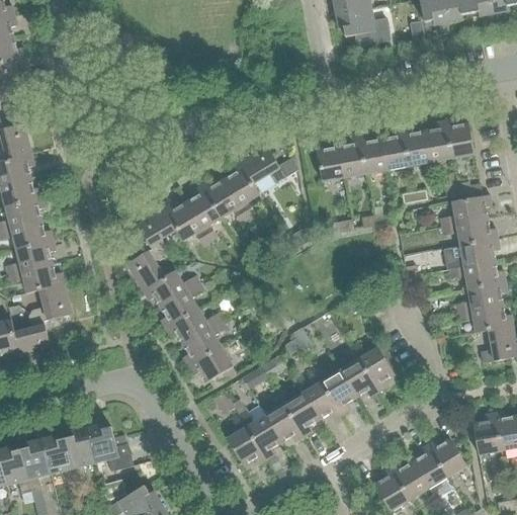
[(5,5),(3,0),(0,0),(0,17),(14,14),(11,4),(5,5)]
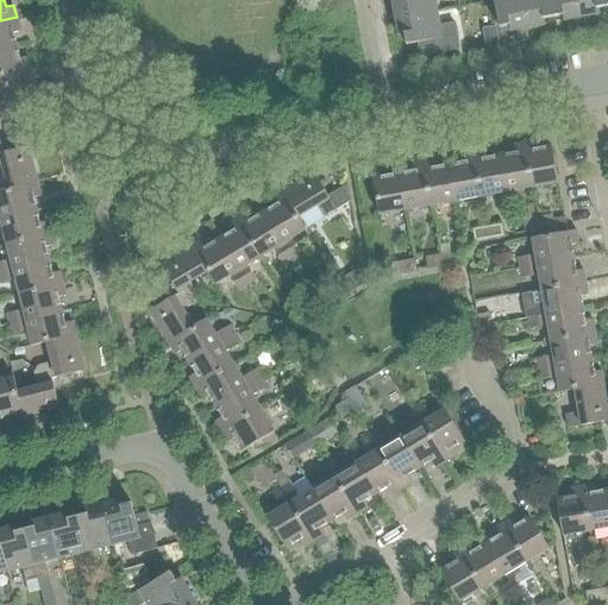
[(392,0),(395,16),(437,7),(436,0),(392,0)]
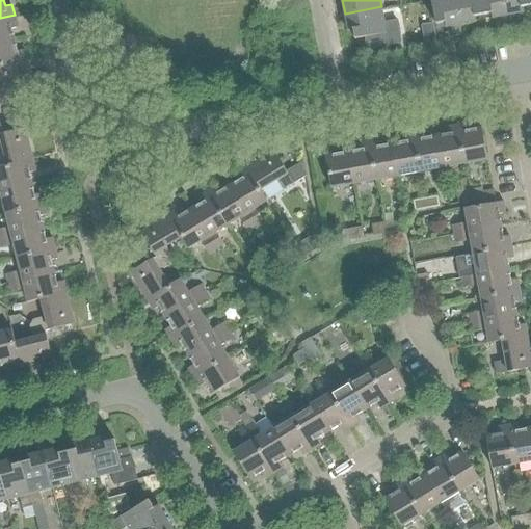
[(446,25),(460,22),(456,0),(431,0),(435,22),(445,20),(446,25)]
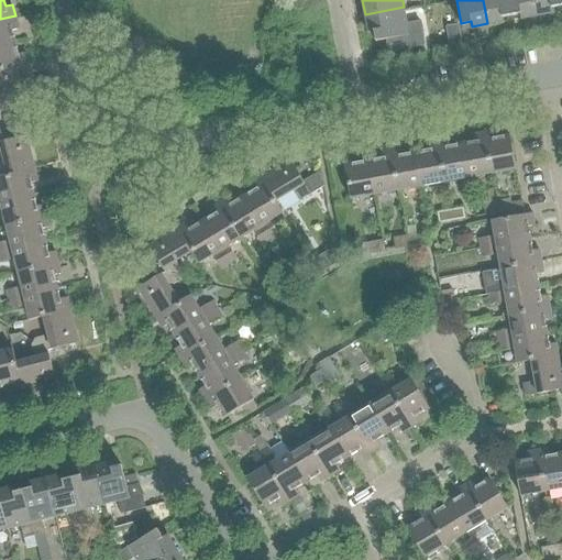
[(483,0),(487,23),(504,20),(503,14),(511,13),(508,0),(483,0)]
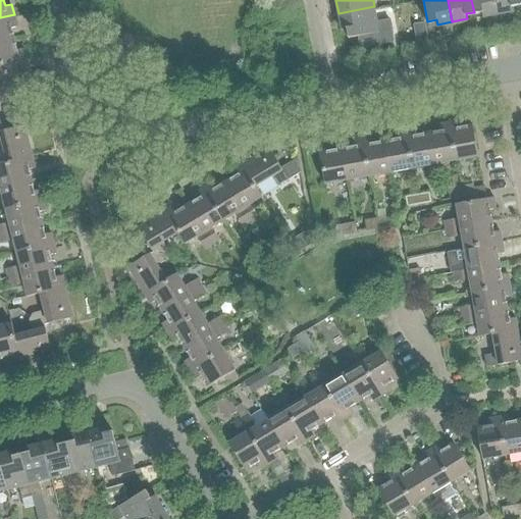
[(483,15),(498,12),(496,0),(471,0),(474,12),(482,10),(483,15)]
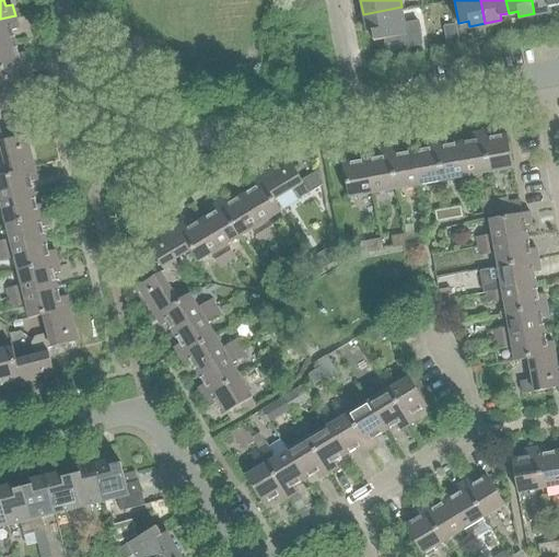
[(532,0),(534,13),(550,11),(549,6),(558,3),(557,0),(532,0)]
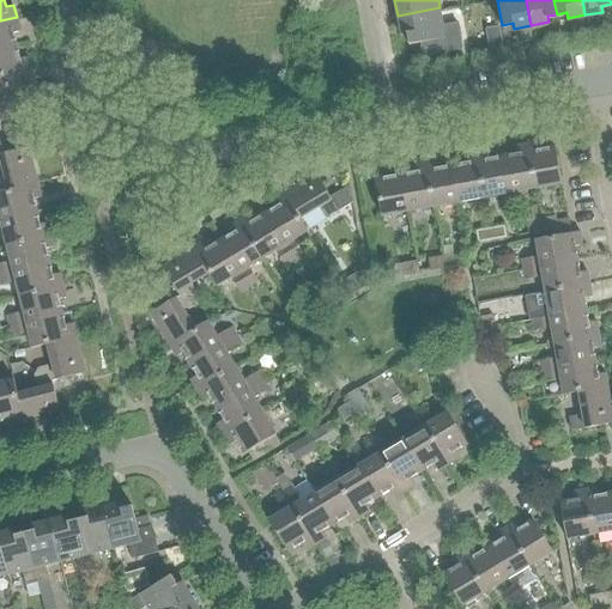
[(440,7),(398,16),(401,32),(406,32),(408,42),(419,40),(423,54),(462,47),(456,20),(442,23),(440,7)]
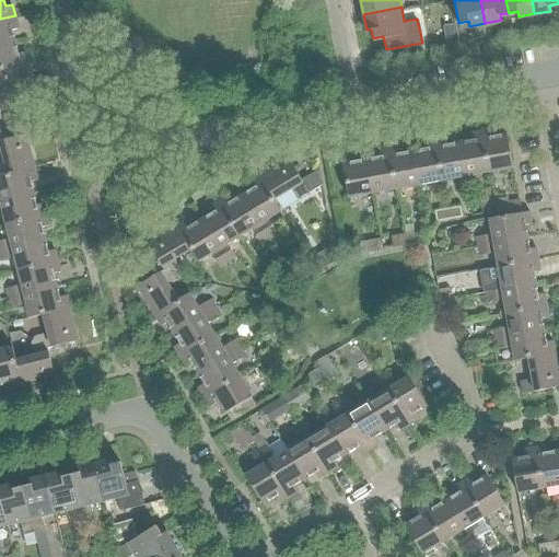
[(15,15),(0,19),(0,44),(15,39),(12,27),(19,26),(15,15)]
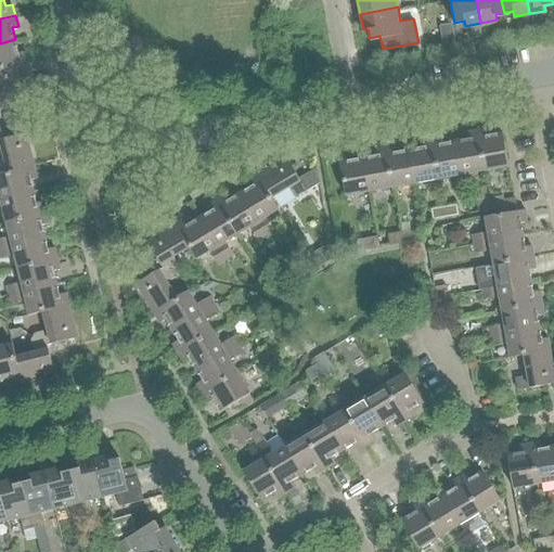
[(452,22),(439,24),(442,42),(456,39),(452,22)]
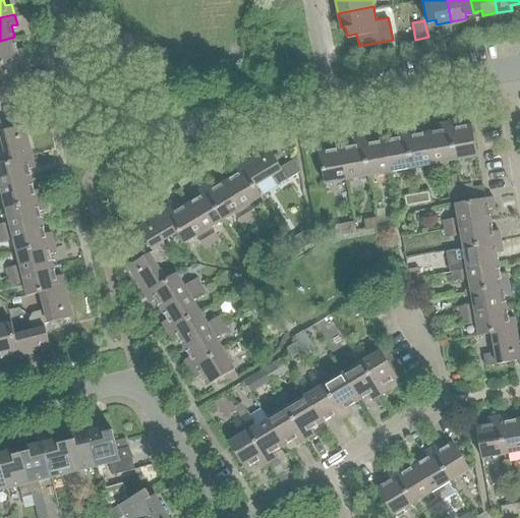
[(0,41),(0,76),(30,69),(23,46),(17,48),(14,37),(0,41)]
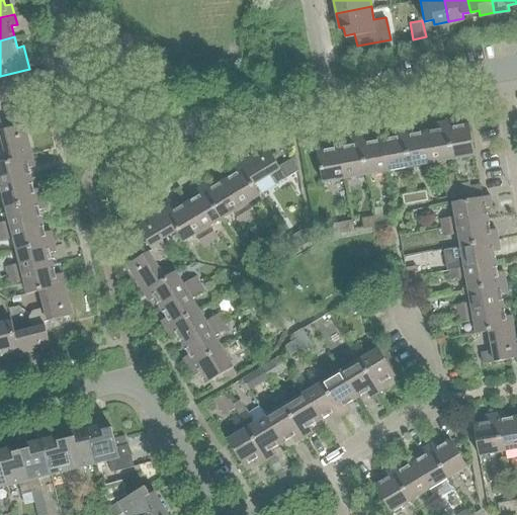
[(445,119),(452,157),(475,153),(468,121),(456,123),(455,117),(445,119)]
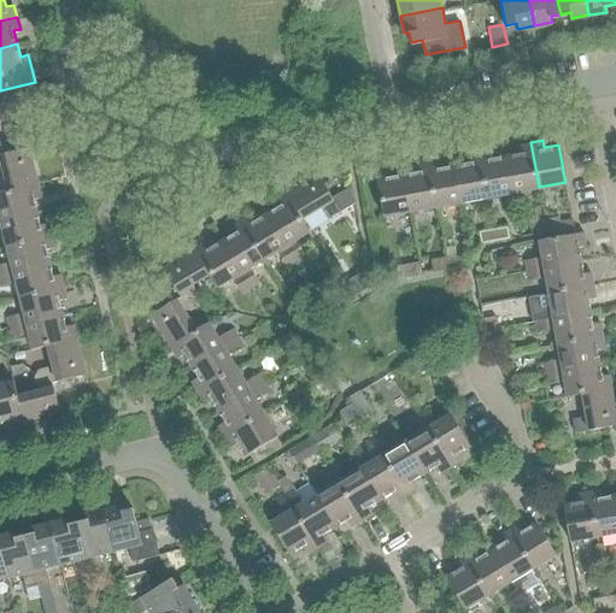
[(506,154),(514,192),(539,187),(531,142),(518,145),(520,152),(506,154)]
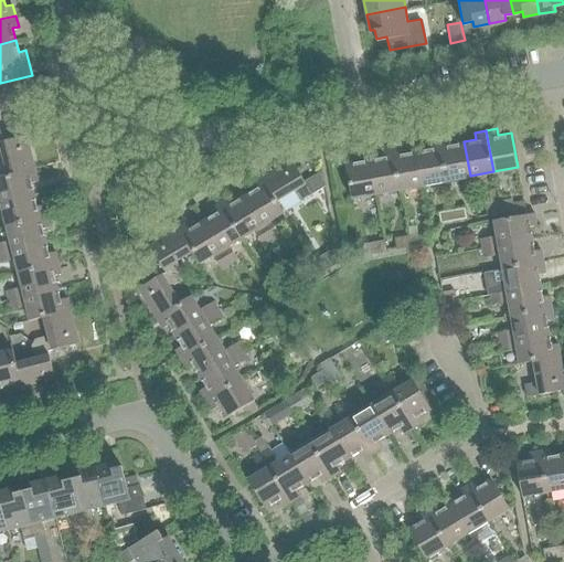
[(27,134),(0,140),(0,152),(2,152),(8,173),(8,175),(34,168),(27,134)]
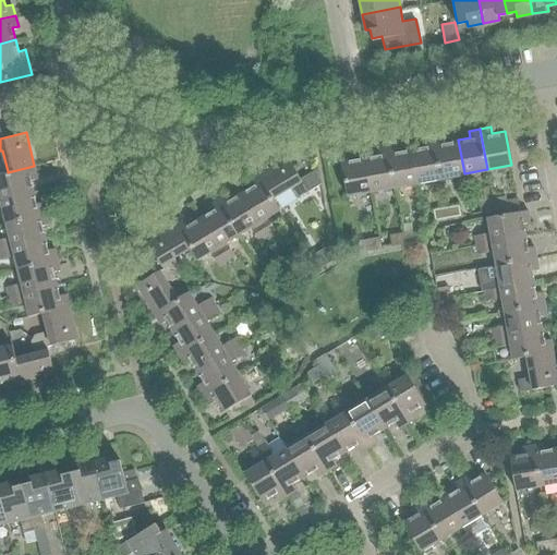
[(464,173),(458,140),(446,142),(445,135),(422,140),(423,146),(412,148),(418,182),(464,173)]
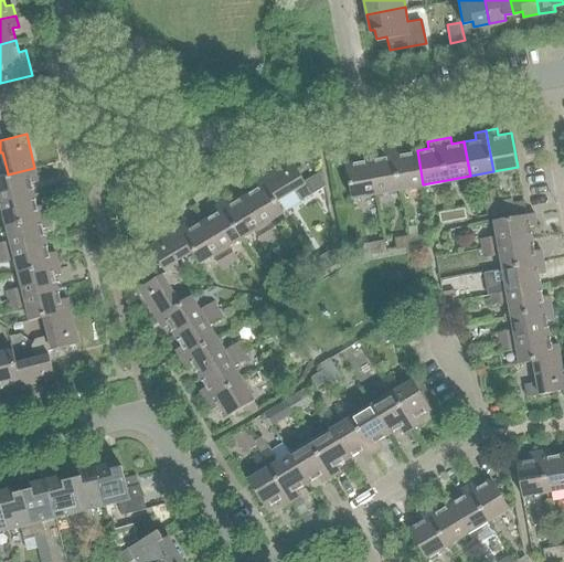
[(400,188),(423,184),(417,150),(404,152),(403,145),(392,147),(400,188)]
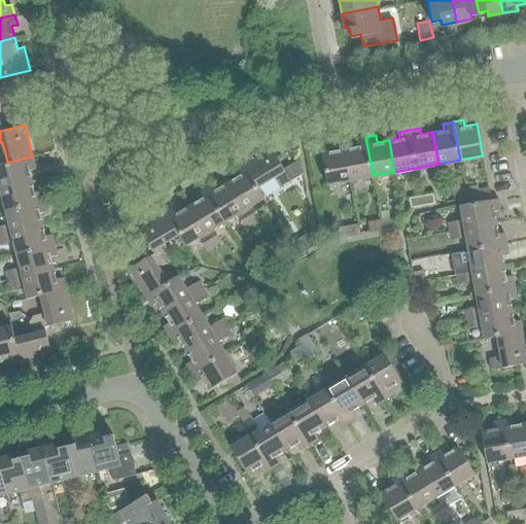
[(351,179),(373,175),(365,137),(355,139),(356,145),(345,147),(351,179)]
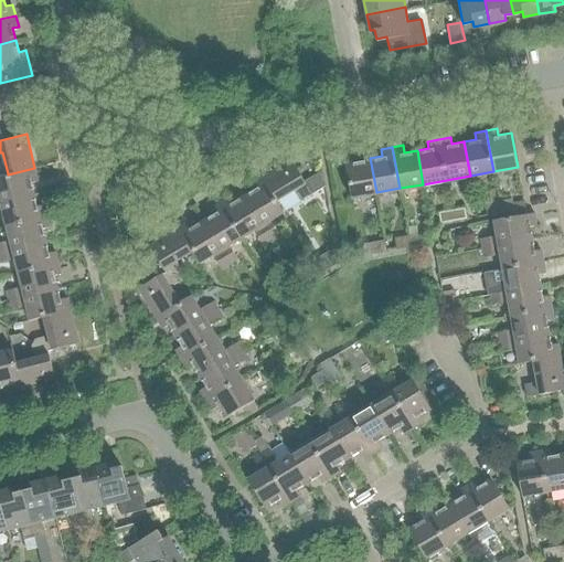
[(352,197),(376,192),(370,158),(358,160),(357,154),(344,156),(352,197)]
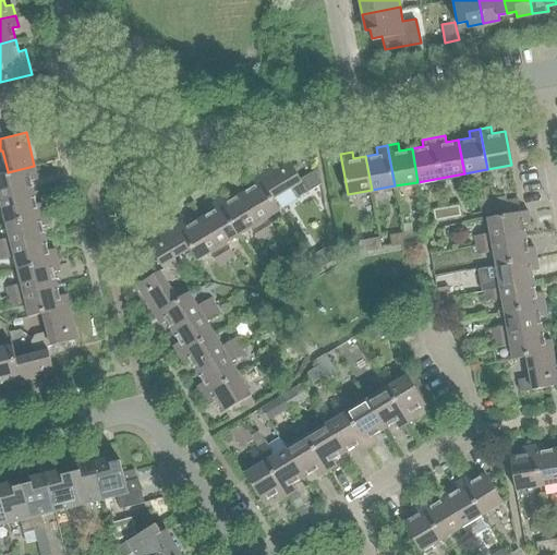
[(288,156),(257,173),(271,197),(273,196),(291,185),(298,196),(307,190),(288,156)]
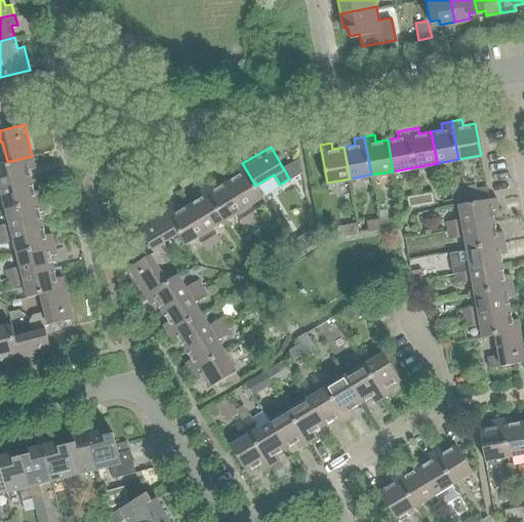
[(0,187),(31,179),(29,168),(35,166),(32,156),(7,162),(7,161),(0,162),(0,187)]
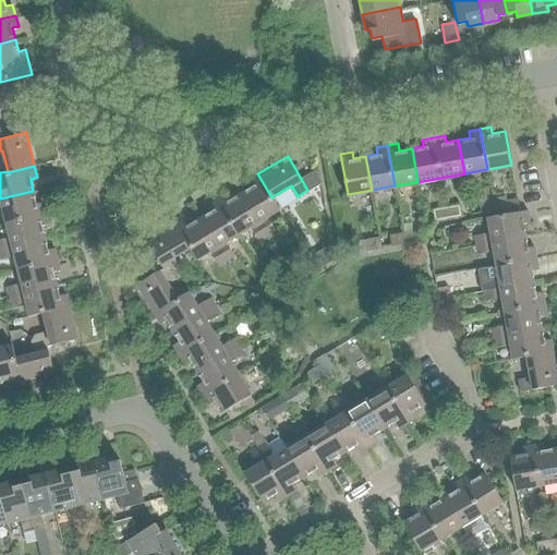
[(280,208),(273,196),(271,197),(257,173),(247,180),(252,185),(241,192),(267,234),(275,230),(267,216),(280,208)]
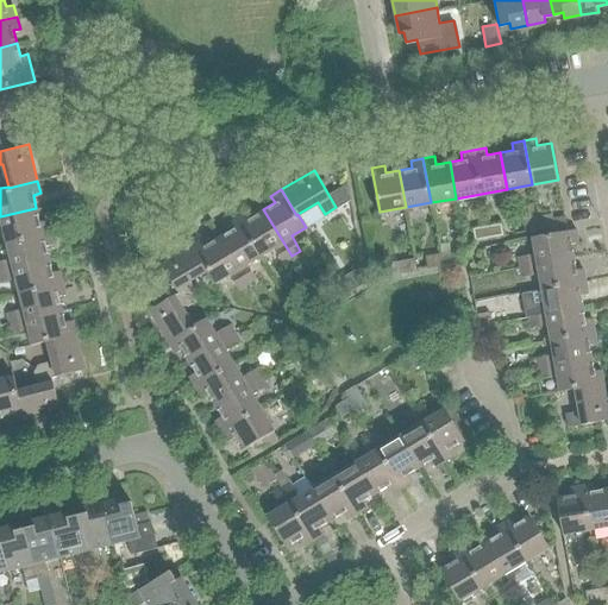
[(6,241),(50,231),(46,219),(39,221),(36,208),(0,216),(0,227),(2,227),(6,241)]
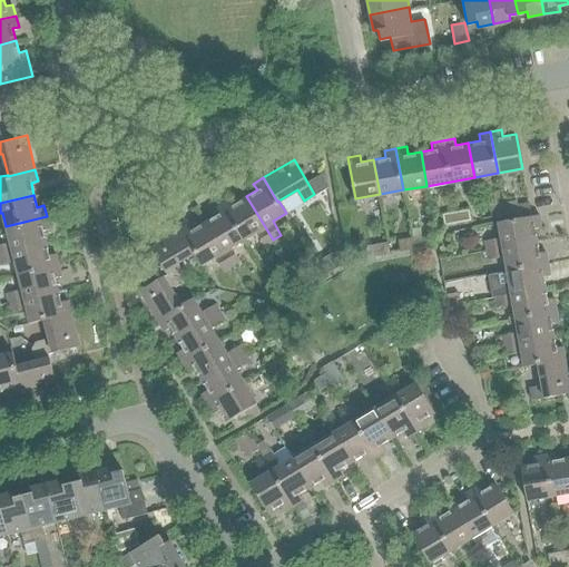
[(232,196),(222,203),(244,238),(256,231),(264,245),(273,240),(246,196),(236,203),(232,196)]
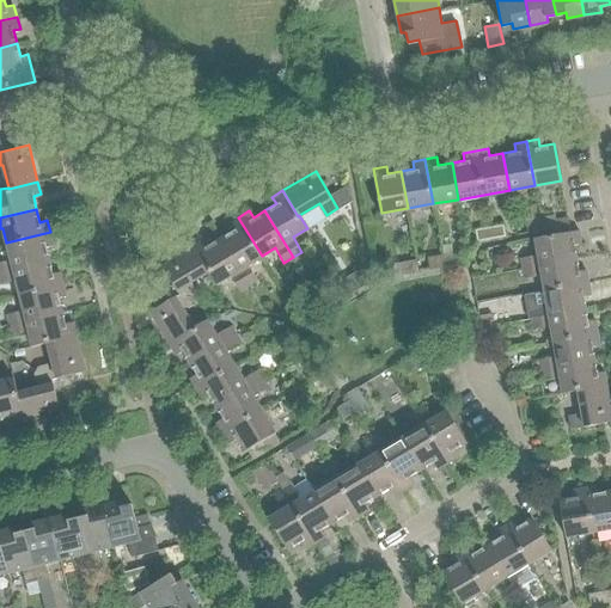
[(543,228),(557,226),(555,217),(555,213),(541,216),(543,228)]
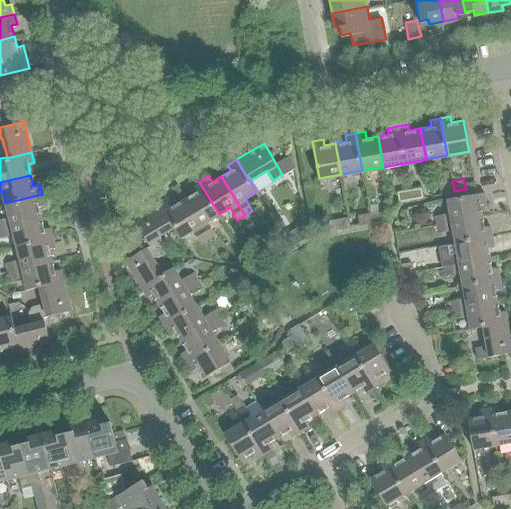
[(464,182),(466,189),(476,187),(474,180),(464,182)]
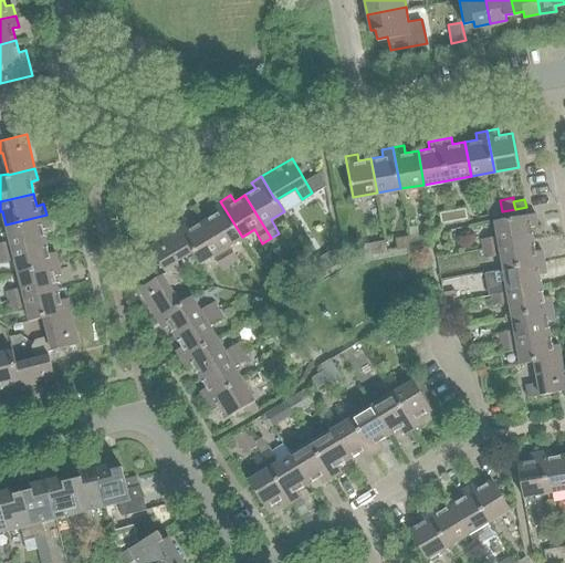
[(502,211),(500,200),(487,202),(488,214),(502,211)]
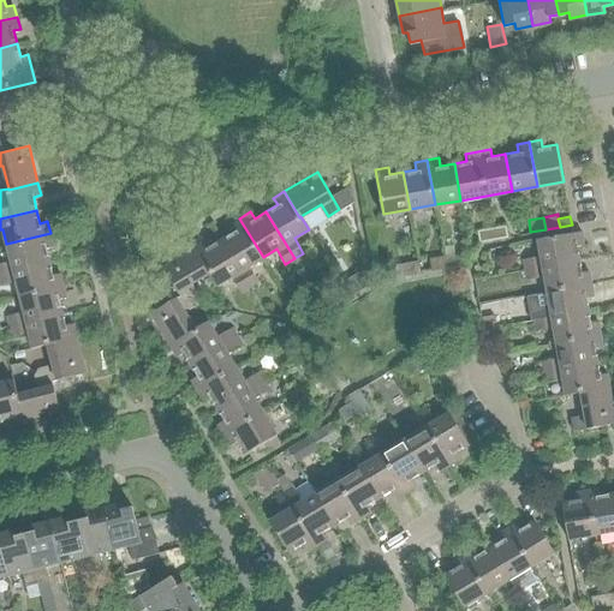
[(239,219),(228,225),(233,231),(221,238),(250,286),(258,280),(250,265),(263,257),(239,219)]
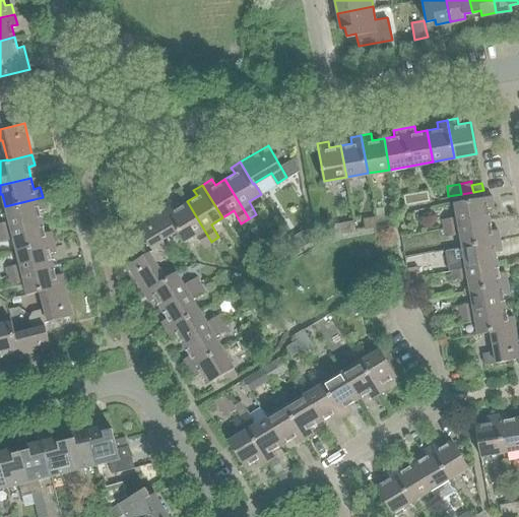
[(417,202),(430,199),(428,189),(415,191),(417,202)]
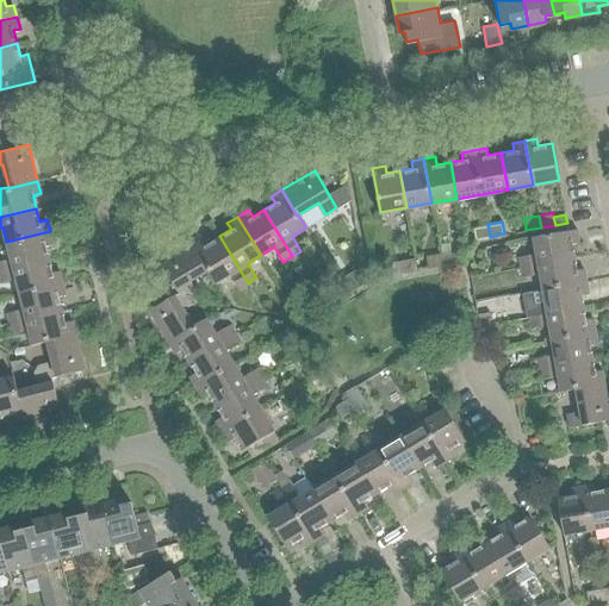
[(490,237),(488,224),(473,227),(476,239),(490,237)]
